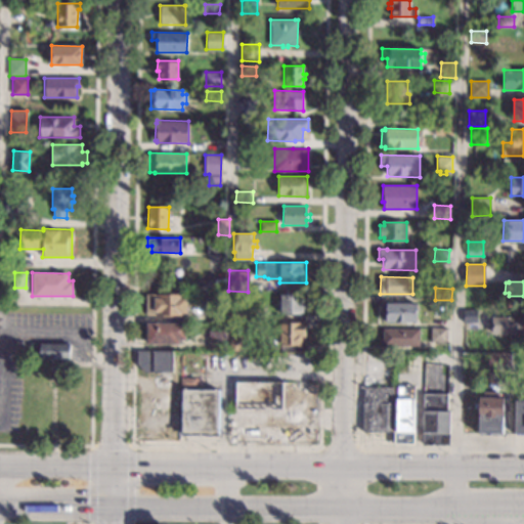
[(187,304),(189,304),(189,310),(187,310),(187,316),(145,316),(145,293),(187,294),(187,304)]
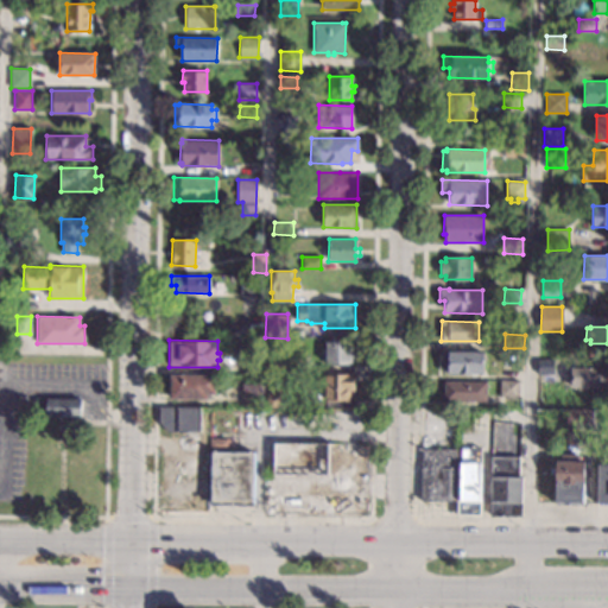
[(350,350),(354,350),(353,356),(350,356),(350,363),(325,363),(327,340),(350,340),(350,350)]
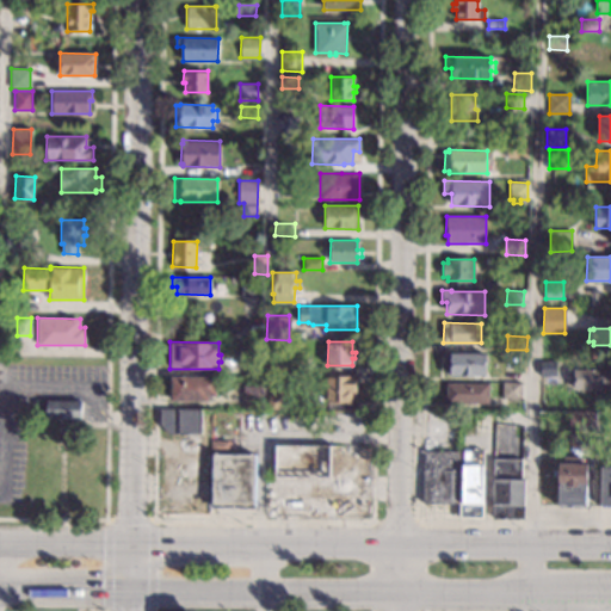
[(523,352),(522,370),(504,370),(504,352),(523,352)]
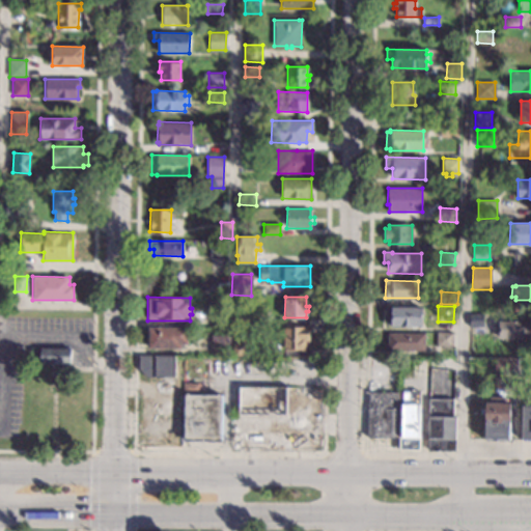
[(422,327),(391,326),(391,325),(387,325),(387,307),(423,308),(422,327)]
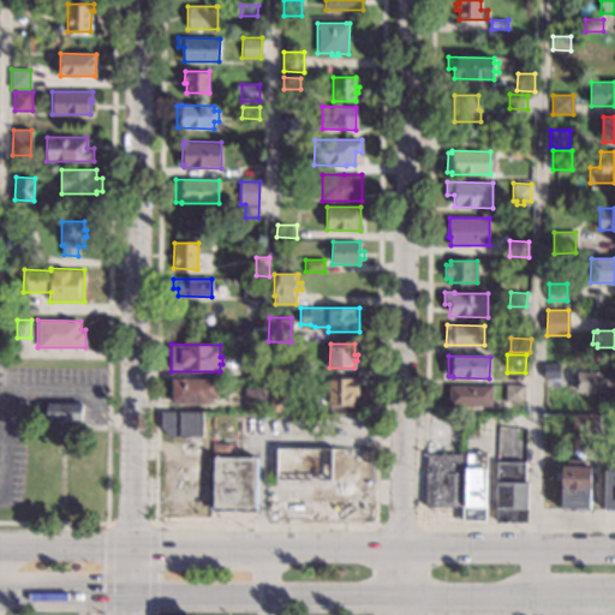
[(560,377),(543,378),(543,363),(560,364),(560,377)]
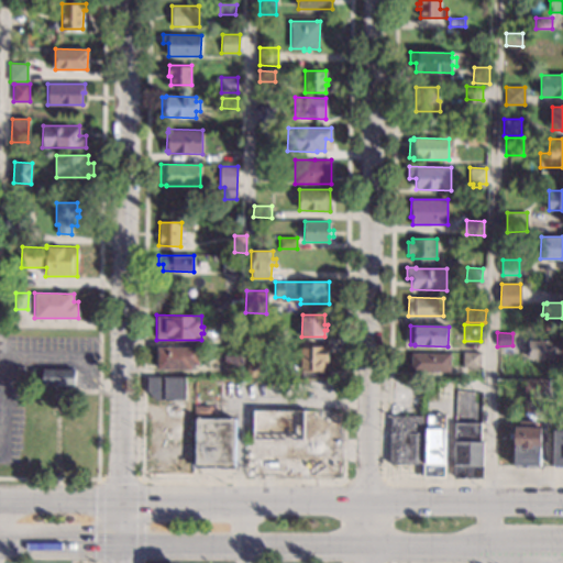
[(562,359),(529,359),(530,340),(562,340),(562,359)]
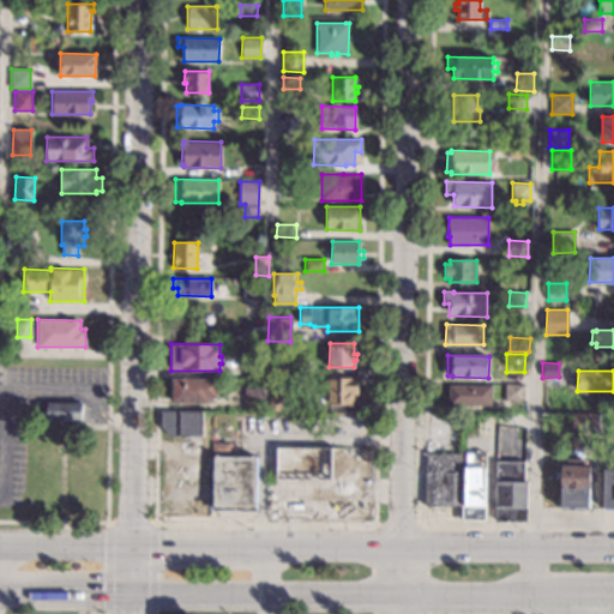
[(356,395),(353,395),(353,405),(327,404),(327,393),(326,393),(326,385),(329,385),(329,375),(357,377),(356,395)]
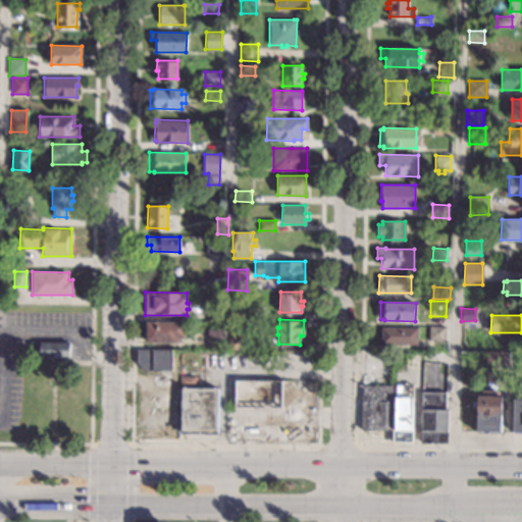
[(184,337),(178,337),(177,343),(146,343),(147,321),(185,322),(184,337)]
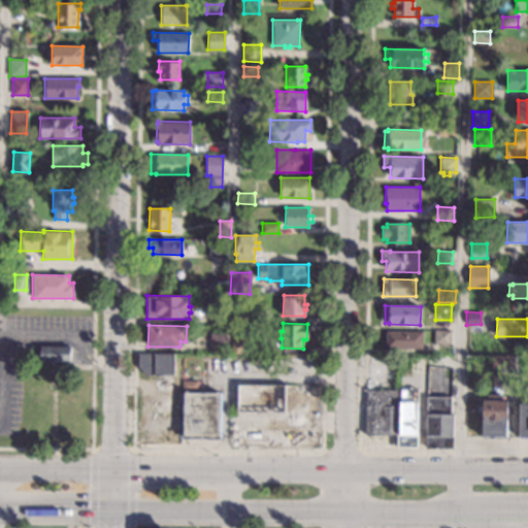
[(450,345),(434,344),(434,330),(438,330),(451,330),(450,345)]
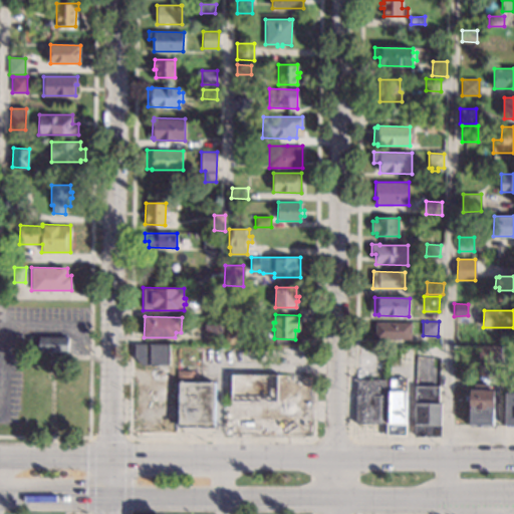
[(411,339),(400,339),(400,341),(397,341),(397,339),(375,339),(375,322),(411,323),(411,339)]
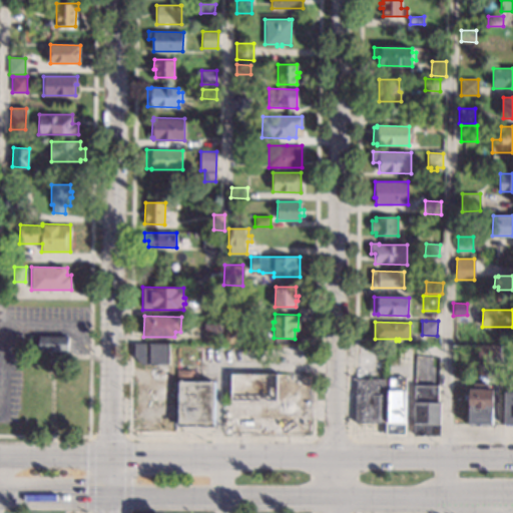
[(222,342),(203,342),(203,323),(222,324),(222,342)]
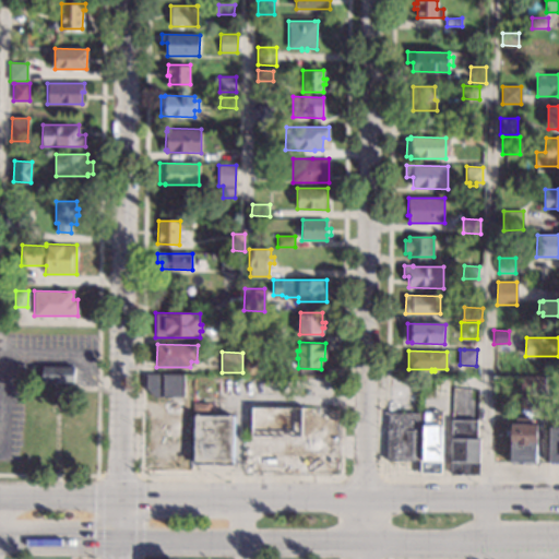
[(261,373),(245,373),(245,357),(262,357),(261,373)]
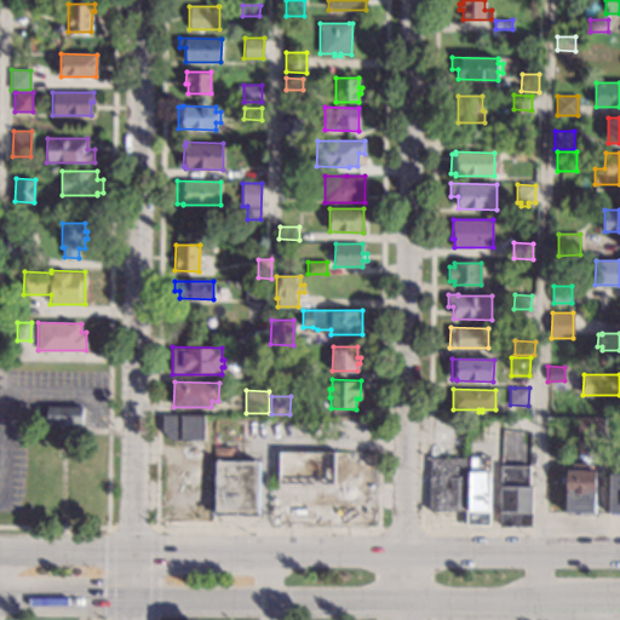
[(82,424),(47,424),(47,406),(82,406),(82,424)]
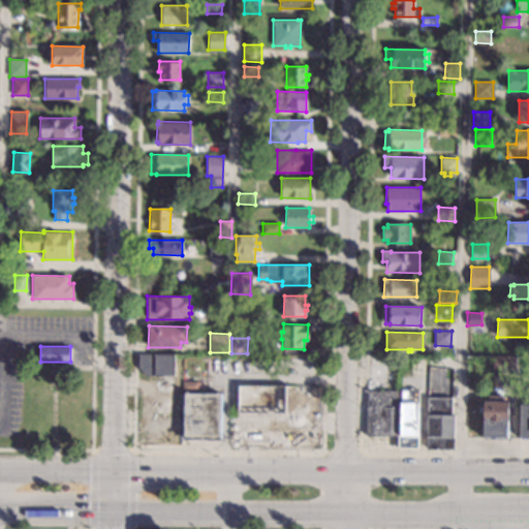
[(180,368),(174,368),(174,375),(145,375),(138,368),(138,353),(180,353),(180,368)]
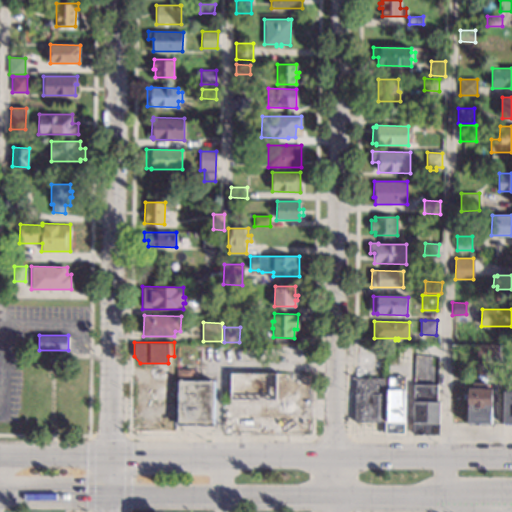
[(499,345),(499,360),(477,359),(477,344),(499,345)]
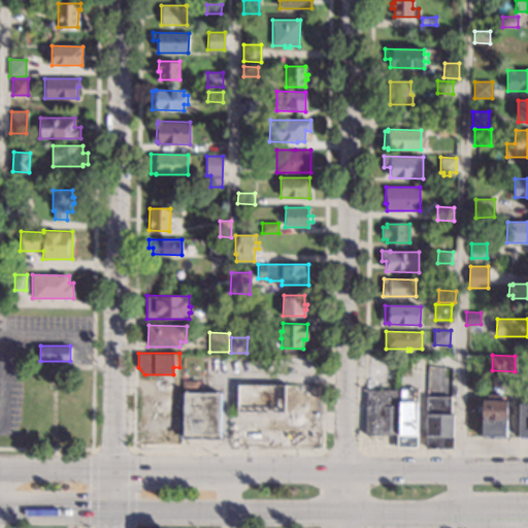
[(196,389),(183,389),(183,380),(196,381),(196,389)]
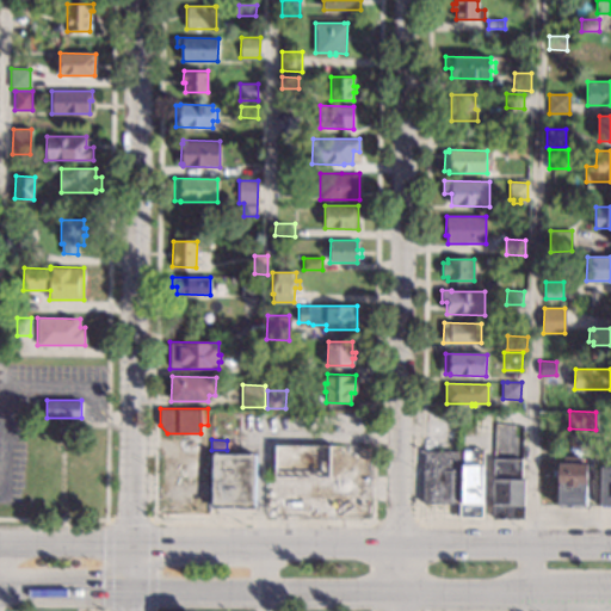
[(326,461),(328,461),(328,466),(329,466),(329,480),(275,479),(275,445),(326,446),(326,461)]
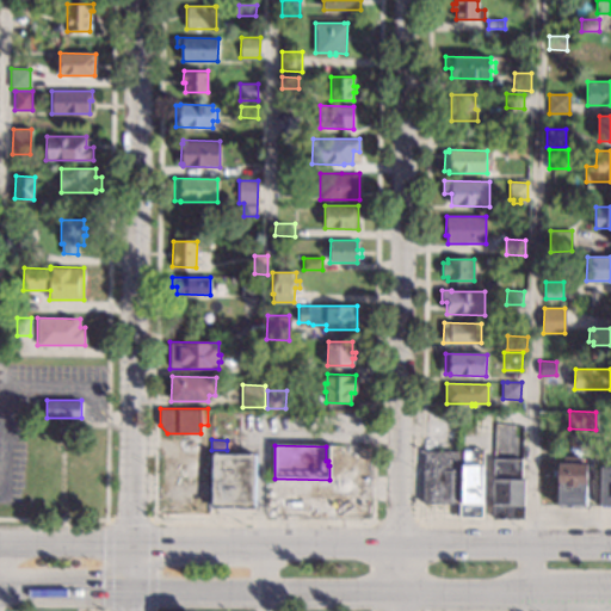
[(482,505),(462,504),(463,449),(482,449),(482,505)]
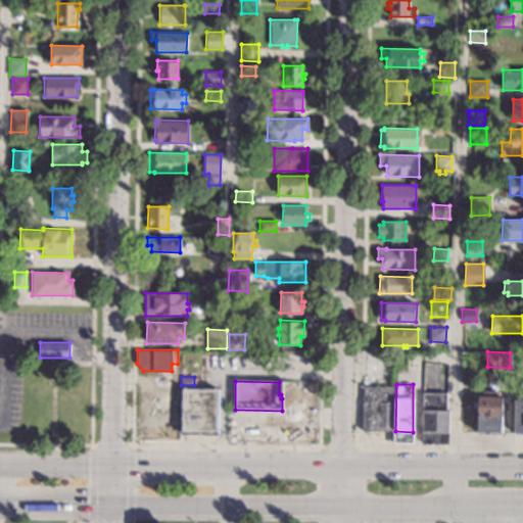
[(391,431),(362,431),(362,422),(362,415),(363,385),(391,386),(391,431)]
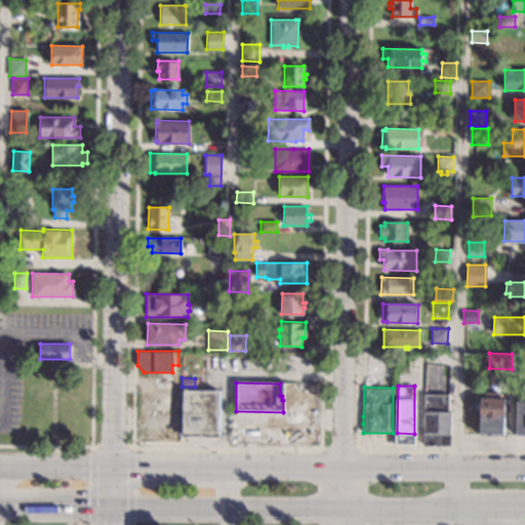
[(218,436),(178,436),(178,390),(218,391),(218,436)]
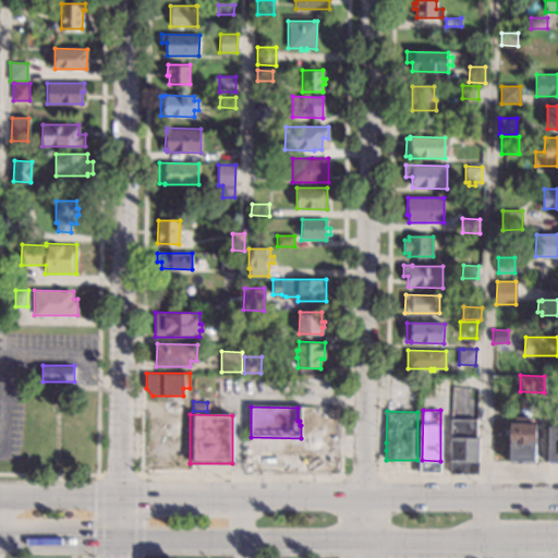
[(531,423),(535,423),(535,461),(509,461),(510,423),(514,423),(514,417),(531,417),(531,423)]
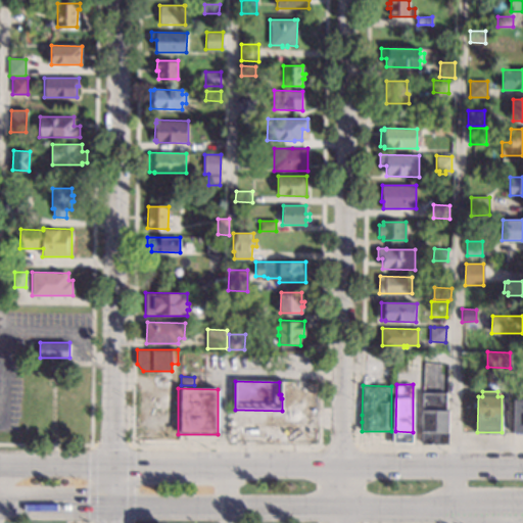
[(446,393),(446,411),(448,411),(448,444),(422,444),(423,393),(446,393)]
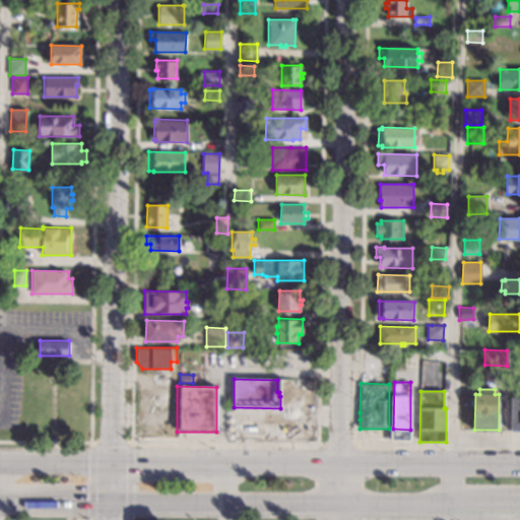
[(519,431),(510,431),(511,396),(519,396),(519,431)]
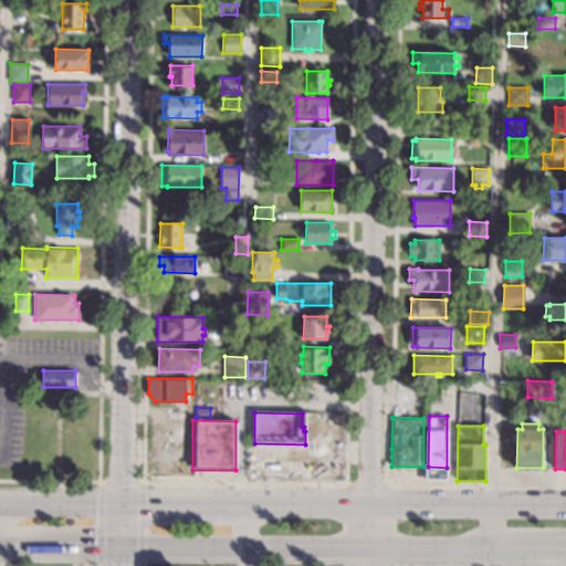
[(514,467),(499,468),(499,440),(514,441),(514,467)]
